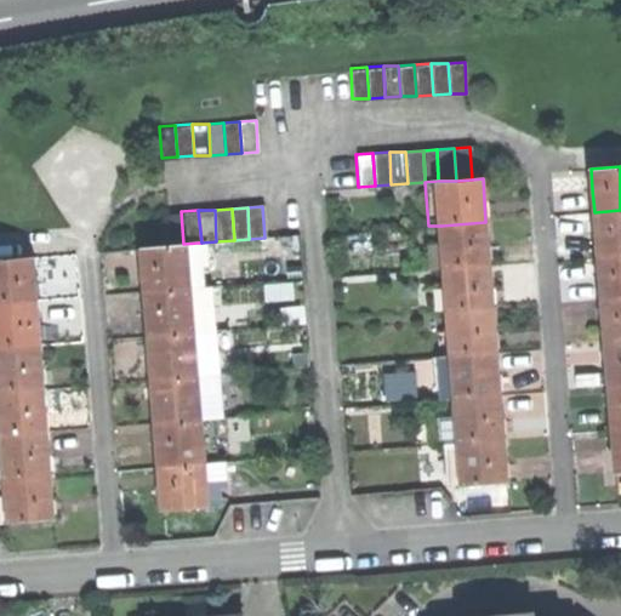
[(597,255),(620,252),(620,210),(594,212),(594,228),(597,255)]
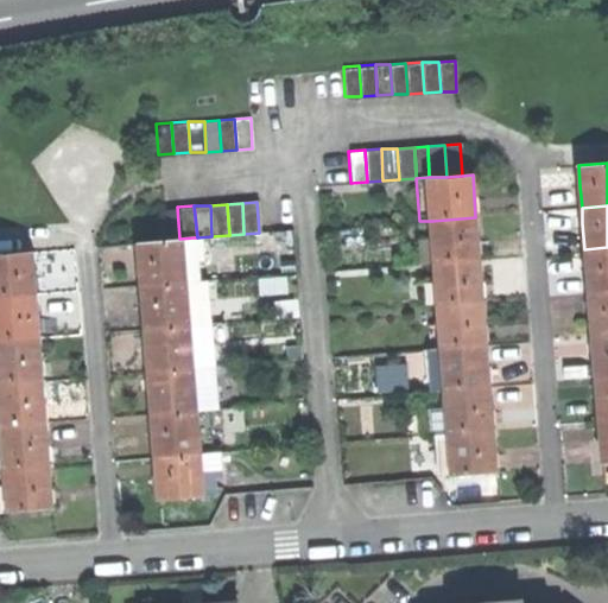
[(177,207),(163,208),(165,240),(179,239),(177,207)]
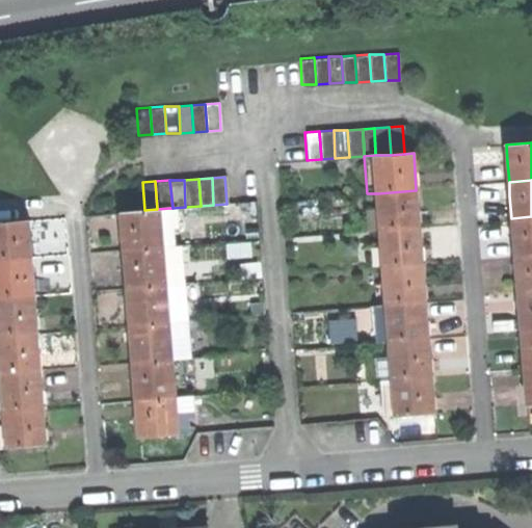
[(369,231),(380,230),(418,228),(417,208),(416,190),(378,193),(379,209),(368,210),(369,231)]
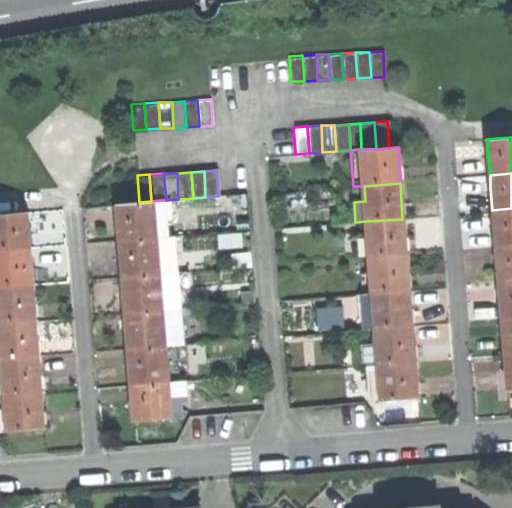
[(166,236),(163,200),(151,201),(139,202),(117,204),(118,222),(119,240),(166,236)]
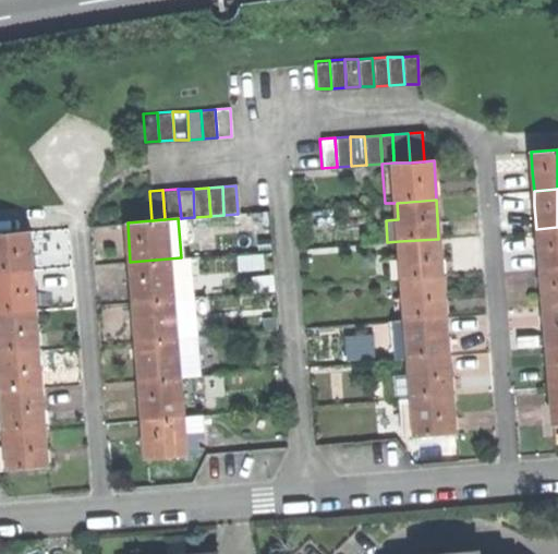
[(557,266),(557,227),(536,229),(537,247),(538,268),(557,266)]
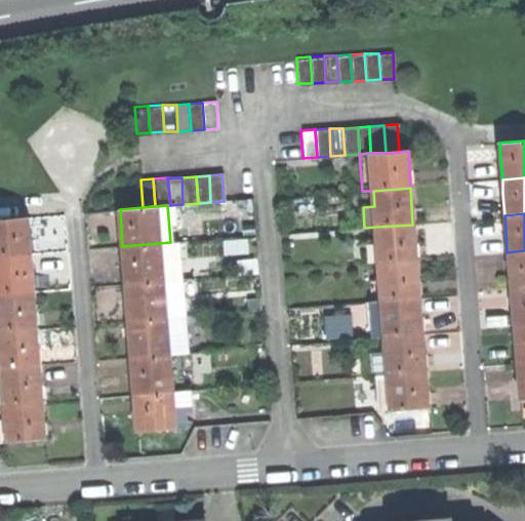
[(27,217),(0,218),(0,255),(29,254),(28,235),(27,217)]
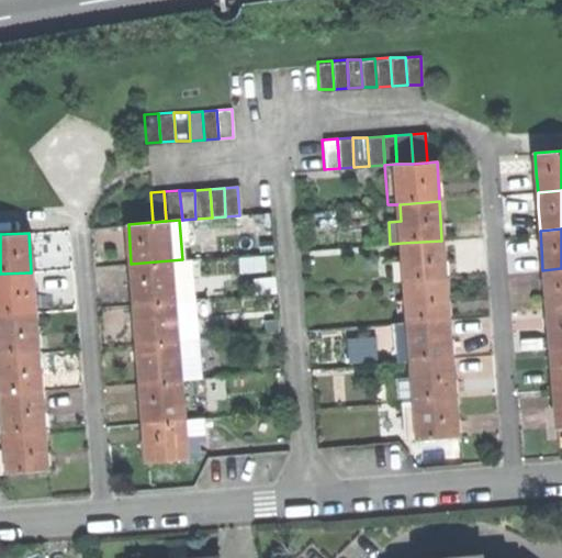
[(441,241),(402,243),(403,261),(391,263),(393,285),(404,283),(444,281),(442,258),(441,241)]
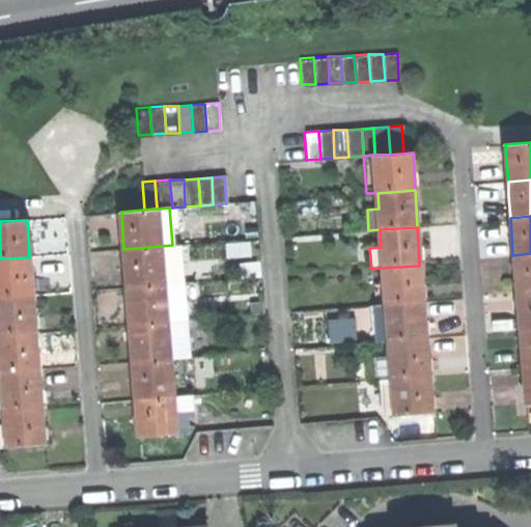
[(124,266),(126,285),(164,283),(174,282),(173,262),(178,261),(177,245),(172,245),(123,249),(124,266)]
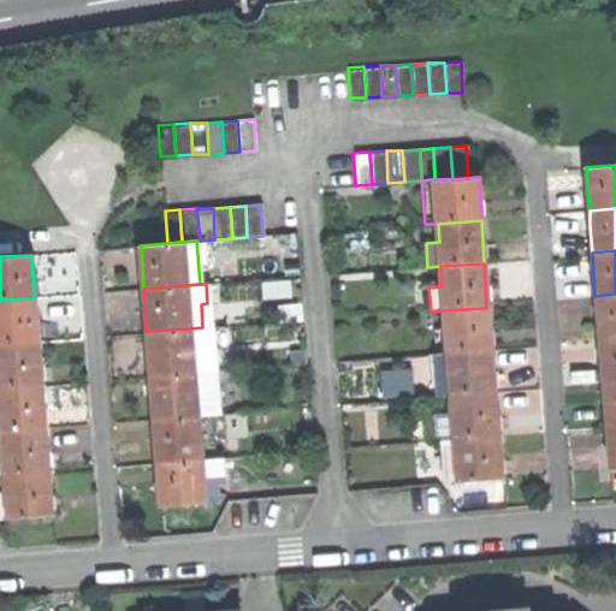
[(596,314),(597,338),(615,337),(615,294),(594,296),(596,314)]
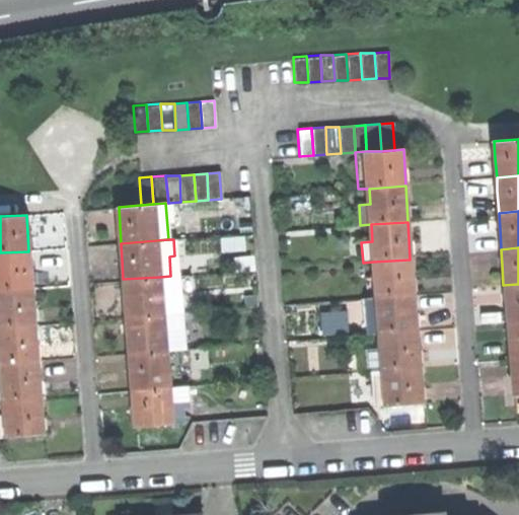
[(0,289),(31,288),(29,269),(28,251),(0,252),(0,289)]
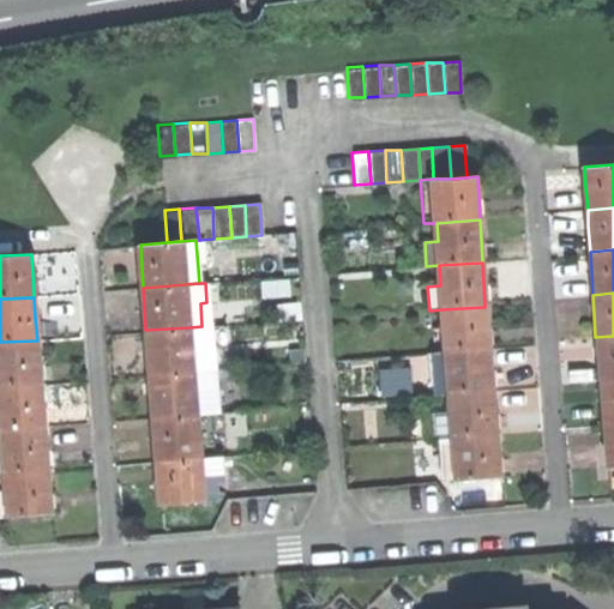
[(432,353),(488,349),(487,325),(485,307),(441,309),(444,327),(431,329),(432,353)]
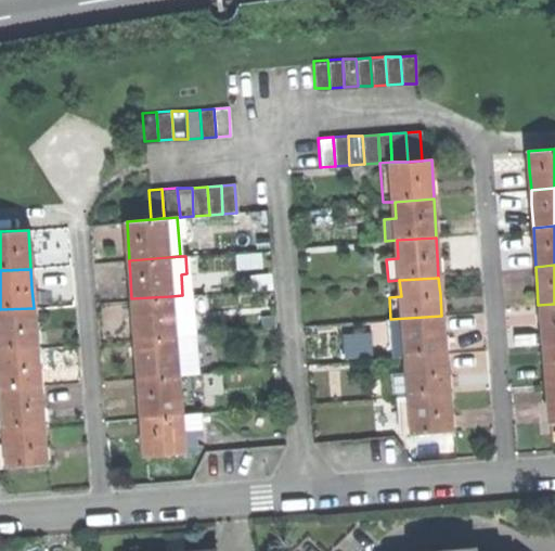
[(131,298),(132,318),(133,338),(175,336),(173,316),(189,315),(188,295),(182,295),(171,296),(131,298)]
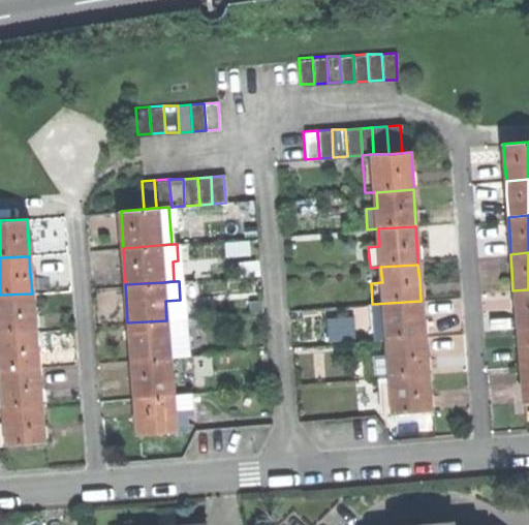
[(528,328),(528,289),(512,290),(514,308),(516,329),(528,328)]
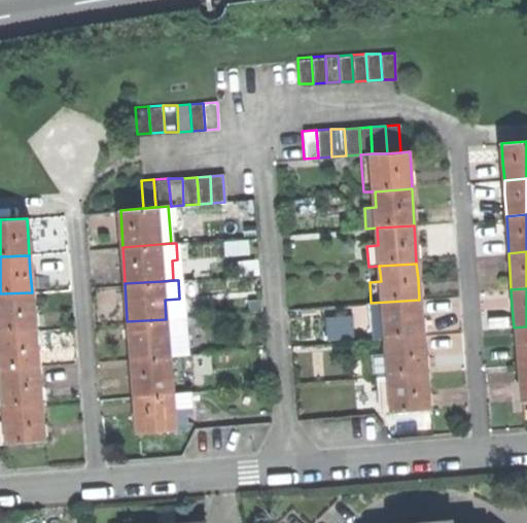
[(0,332),(34,329),(33,308),(32,292),(0,293),(0,332)]
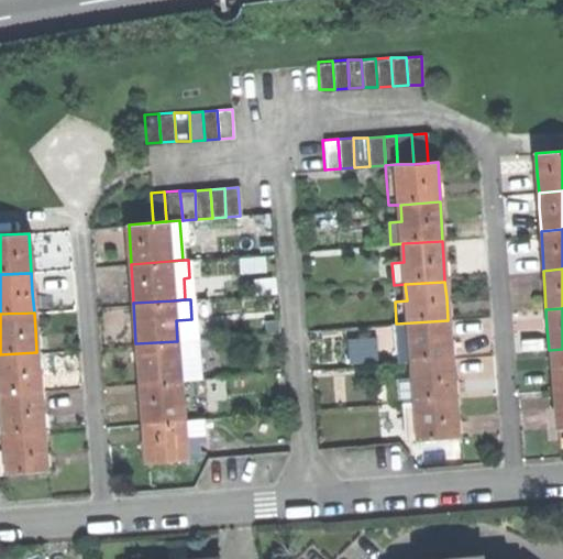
[(450,361),(449,337),(448,320),(396,324),(398,363),(410,363),(450,361)]
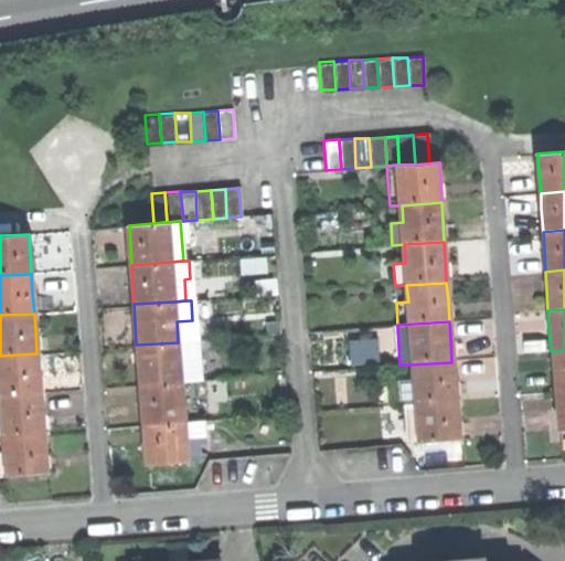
[(180,381),(191,380),(189,341),(178,342),(136,345),(137,361),(138,383),(180,381)]
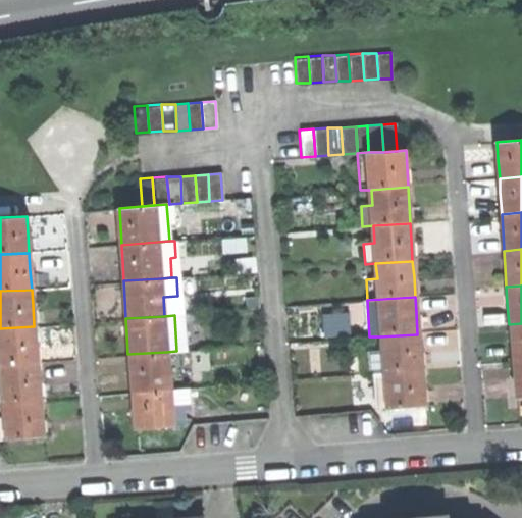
[(354,337),(353,316),(327,317),(328,338),(354,337)]
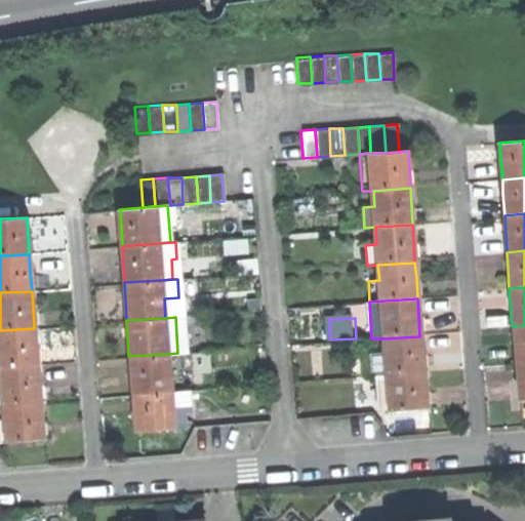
[(524,325),(512,326),(513,342),(514,363),(524,362),(524,325)]
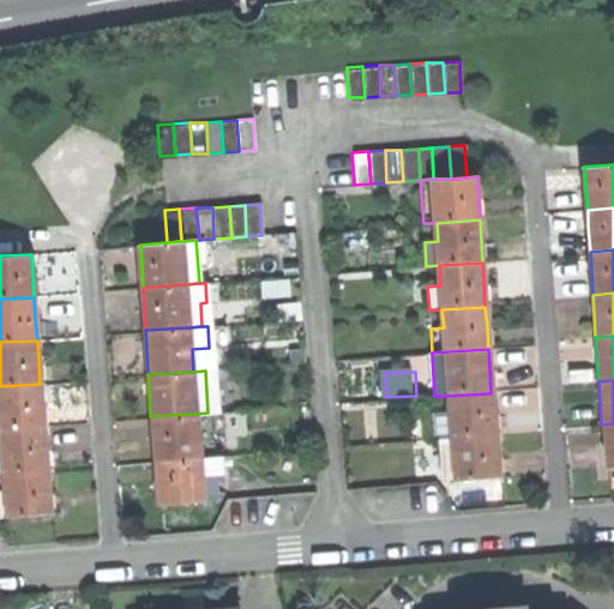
[(0,428),(43,426),(41,403),(40,384),(0,386),(0,428)]
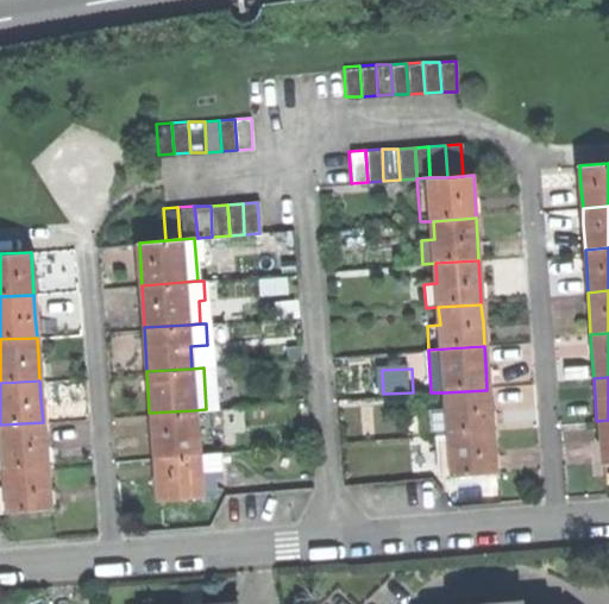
[(489,432),(488,408),(487,390),(444,392),(444,404),(432,406),(434,435),(489,432)]
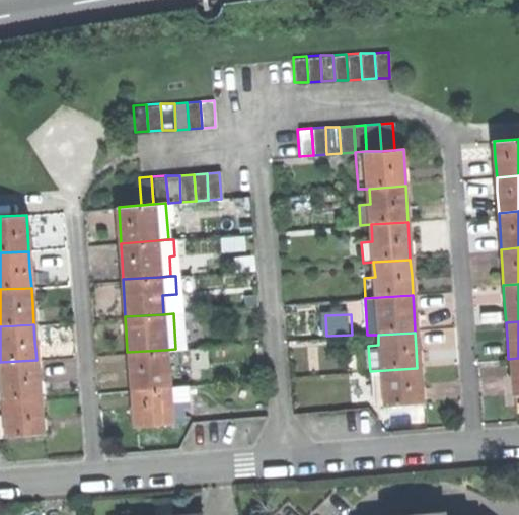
[(168,386),(167,378),(177,378),(175,349),(165,350),(127,352),(128,369),(130,389),(168,386)]
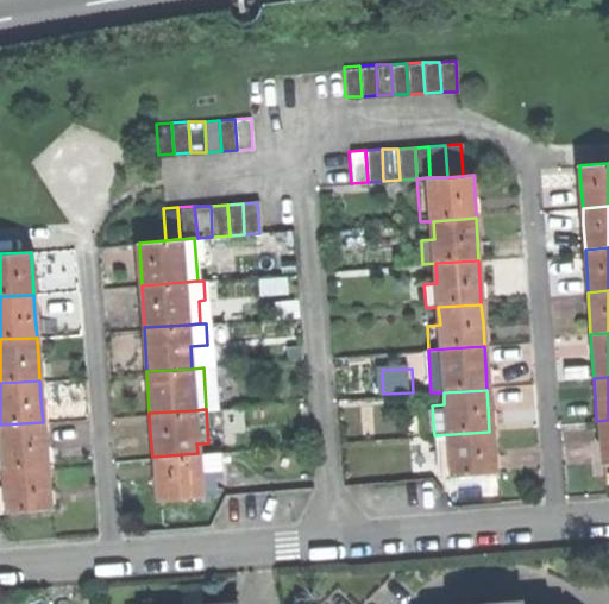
[(608,420),(596,421),(597,444),(598,465),(608,464),(608,420)]
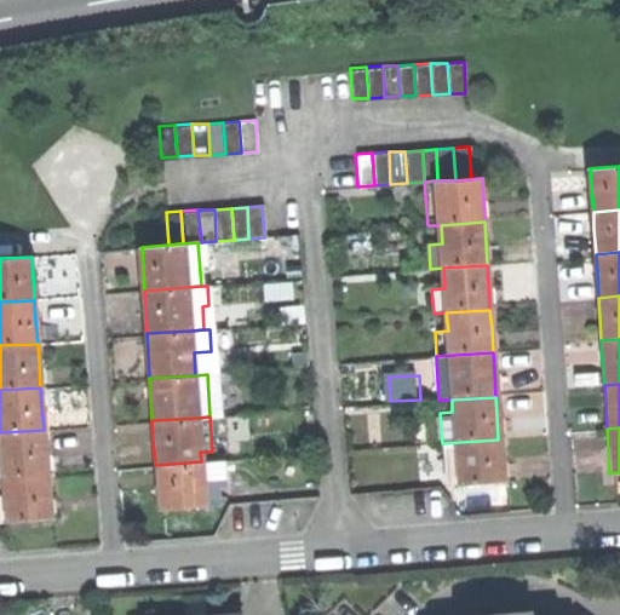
[(0,461),(1,477),(46,473),(45,450),(44,430),(0,432),(0,461)]
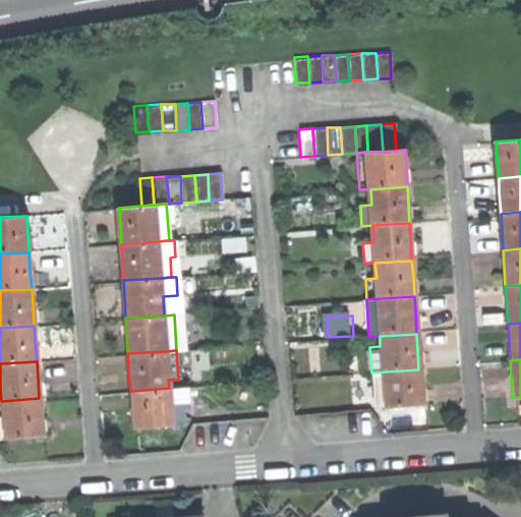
[(418,369),(371,372),(373,406),(384,405),(384,407),(420,405),(419,384),(418,369)]
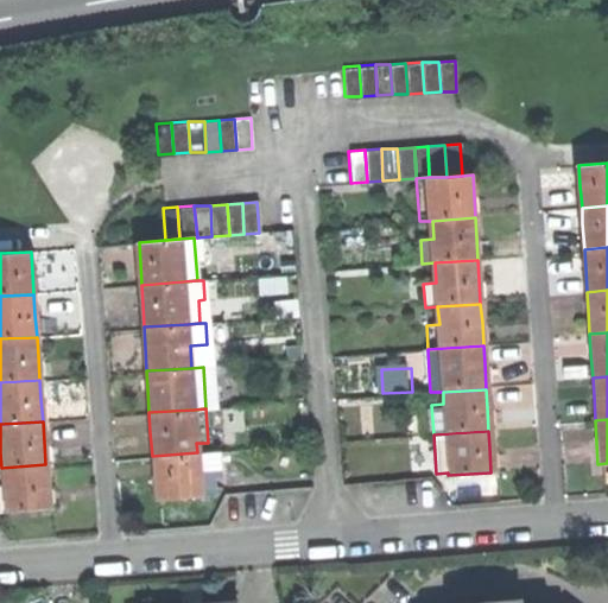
[(219,451),(197,452),(198,469),(220,469),(219,451)]
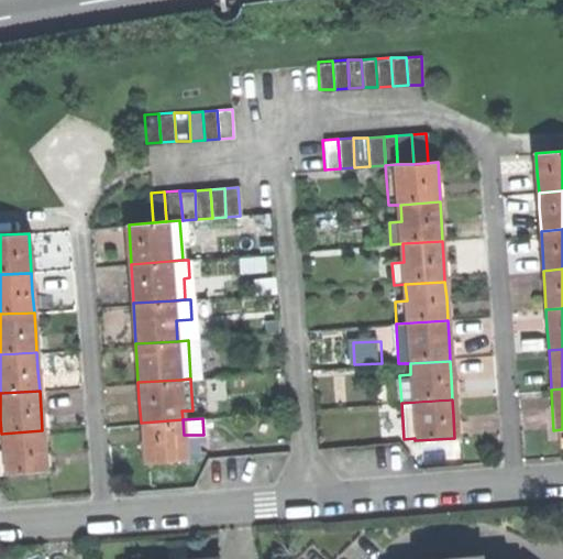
[(195,442),(203,441),(203,435),(184,435),(183,419),(141,423),(142,440),(143,460),(196,457),(195,442)]
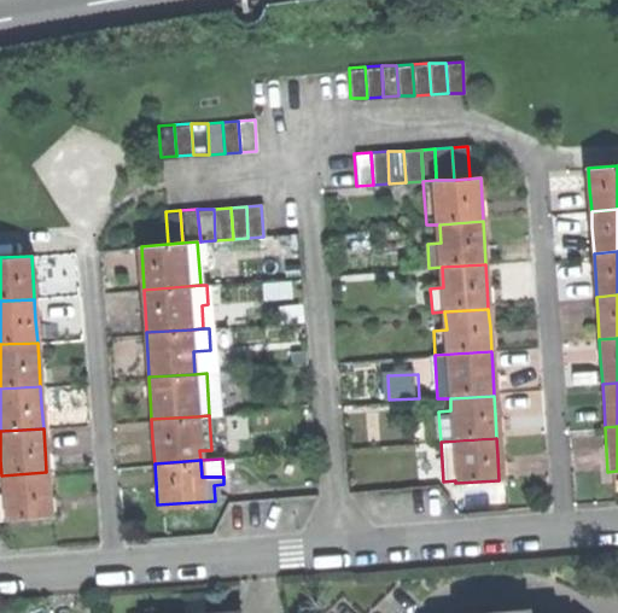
[(1,476),(4,518),(50,514),(47,489),(46,472),(1,476)]
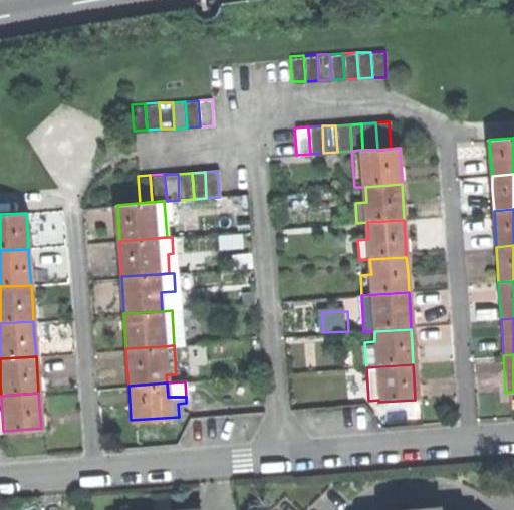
All buildings are outlined.
